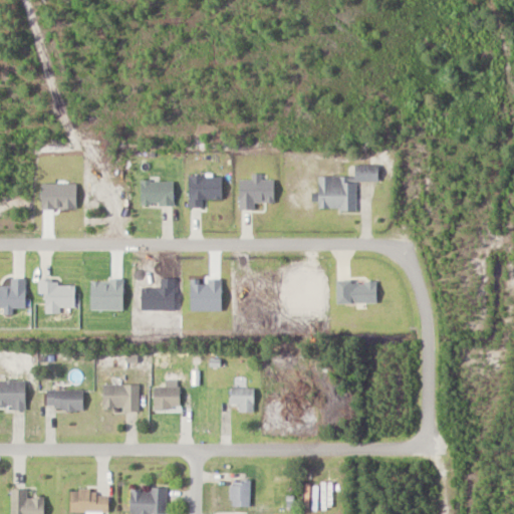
[(320,177),(320,210),(358,210),(357,182),(380,182),(380,165),(356,165),(356,177),(320,177)]
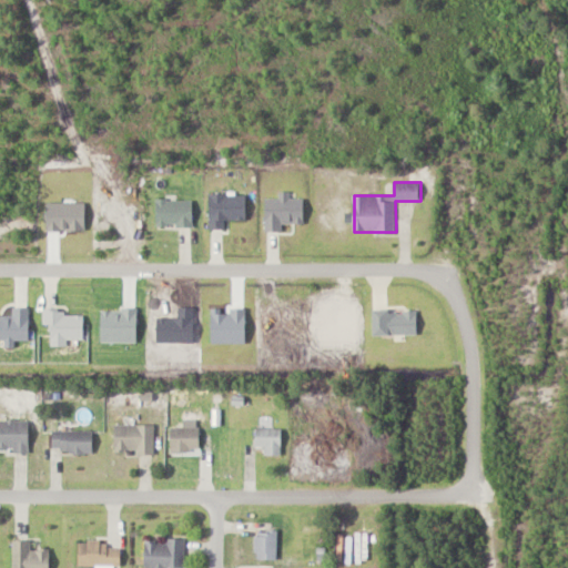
[(29,421),(0,419),(0,452),(29,452),(29,421)]
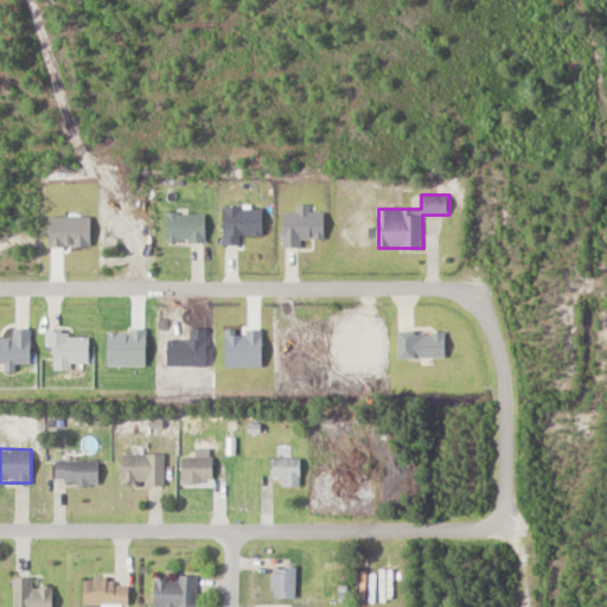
[(166,485),(166,454),(125,454),(125,485),(166,485)]
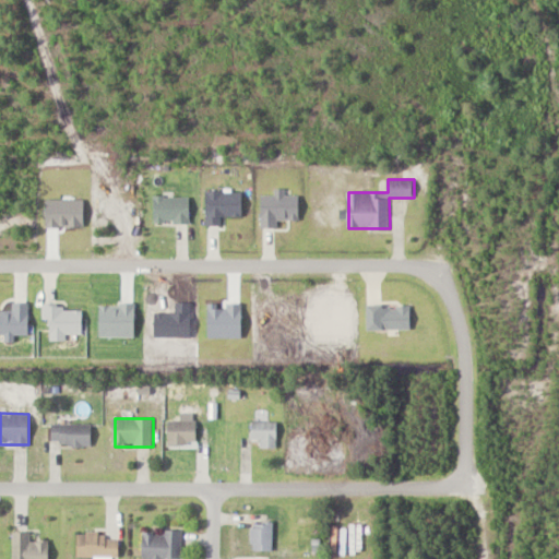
[(169,423),(169,447),(198,447),(198,423),(169,423)]
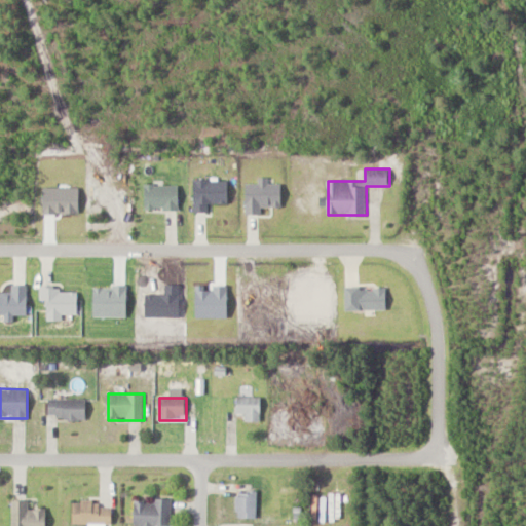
[(262,423),(262,398),(237,398),(237,414),(246,414),(246,423),(262,423)]
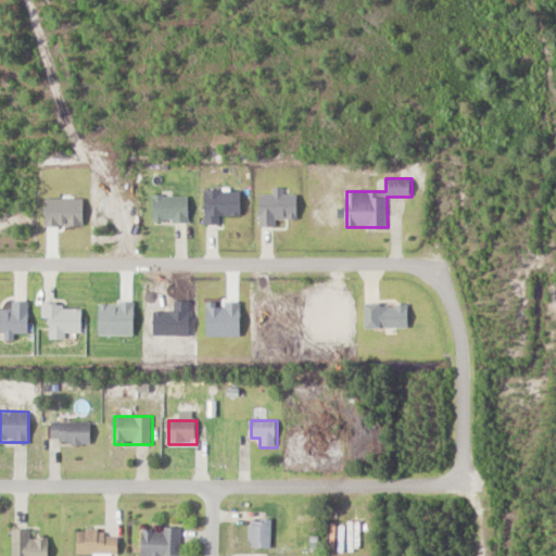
[(52,443),(92,443),(92,421),(52,421),(52,443)]
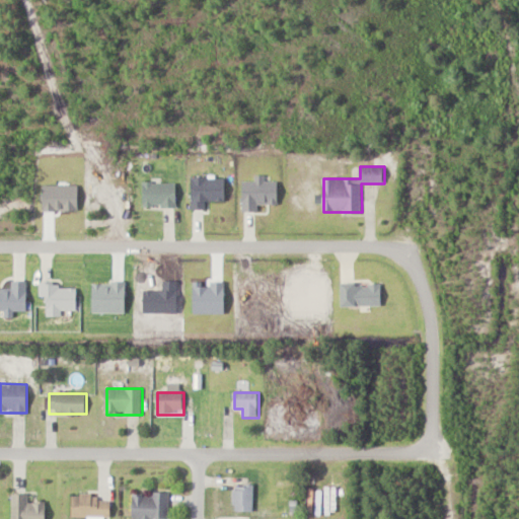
[(254,512),(254,486),(234,486),(234,512),(254,512)]
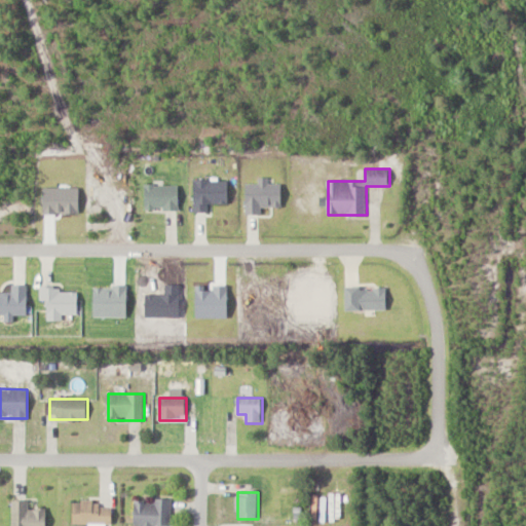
[(172,525),(173,499),(156,499),(156,503),(136,503),(135,525),(172,525)]
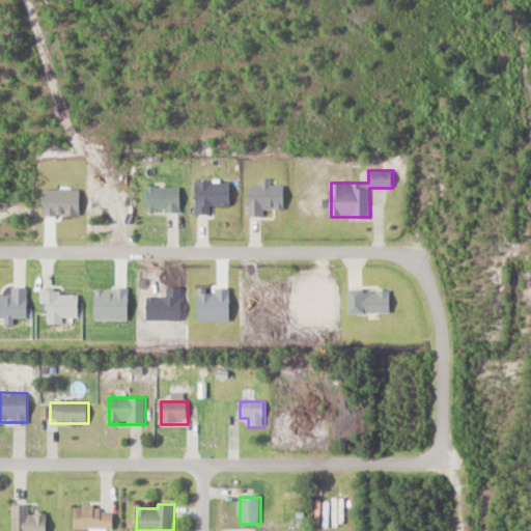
[(12,530),(47,530),(48,515),(30,515),(30,506),(12,506),(12,530)]
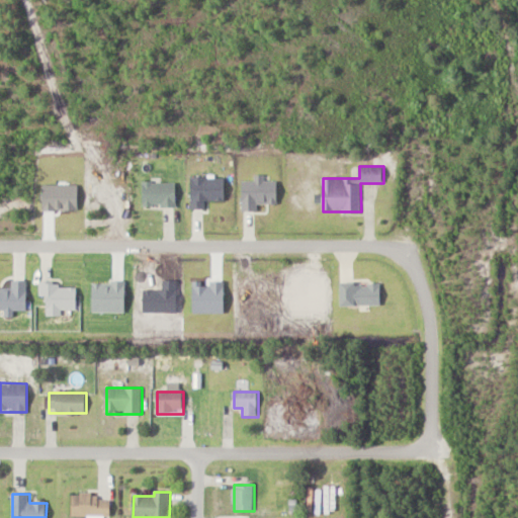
[(111,517),(111,497),(73,496),(73,517),(111,517)]
